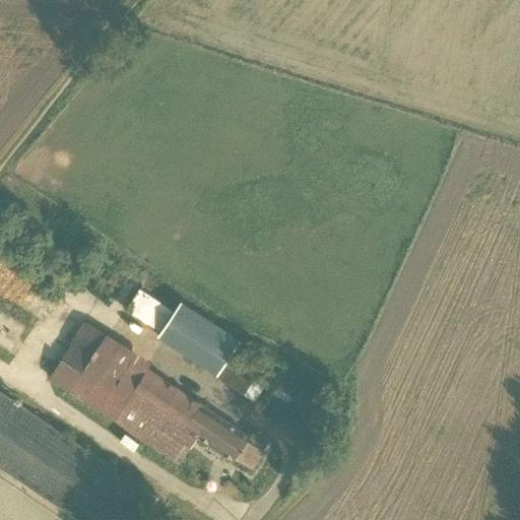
[(139,290),(125,311),(158,332),(172,312),(139,290)]
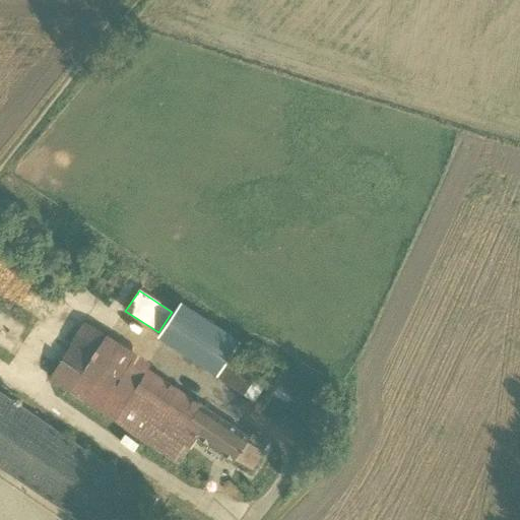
[(181,304),(157,339),(216,378),(240,341),(181,304)]
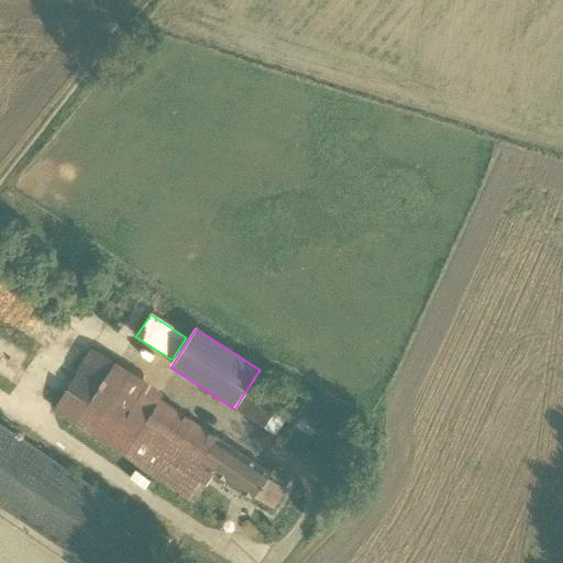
[(271,475),(268,474),(212,439),(213,437),(208,432),(207,434),(187,422),(189,419),(184,416),(181,419),(156,404),(163,393),(91,349),(88,351),(52,410),(192,505),(212,475),(224,483),(222,487),(235,496),(239,492),(252,500),(254,497),(272,509),(285,490),(283,488),(267,478),(271,475)]
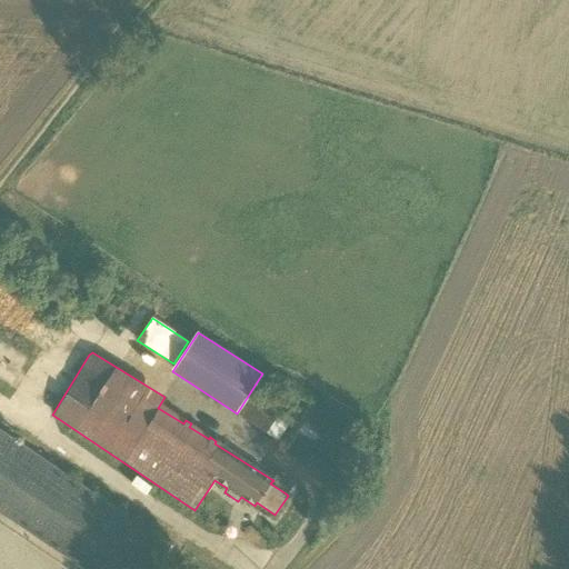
[(280,411),(265,433),(277,441),(291,419),(280,411)]
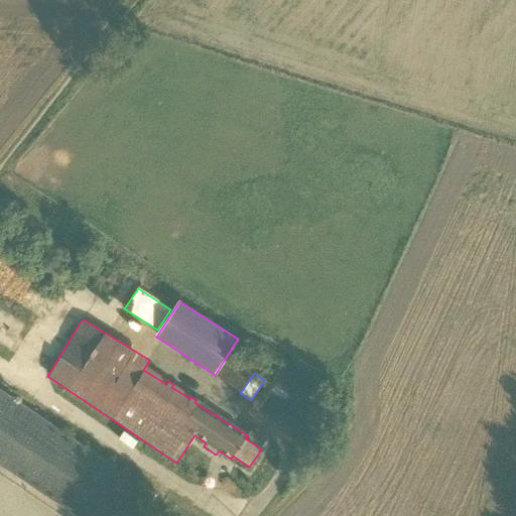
[(0,390),(0,465),(76,515),(139,515),(155,494),(0,390)]
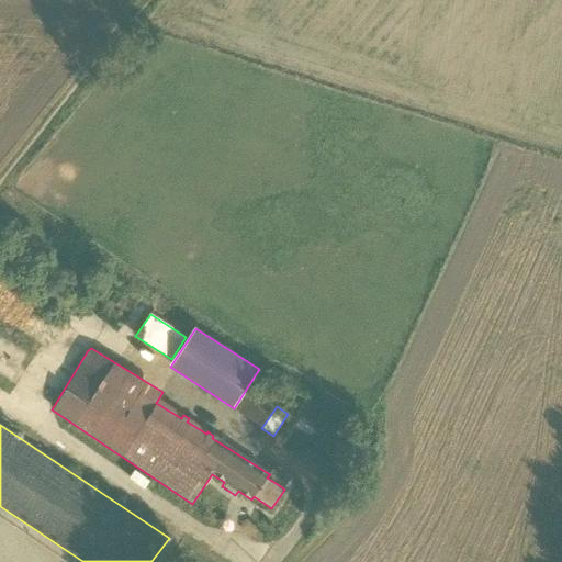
[(267,478),(282,487),(290,478),(272,465),(268,473),(270,474),(267,478)]
